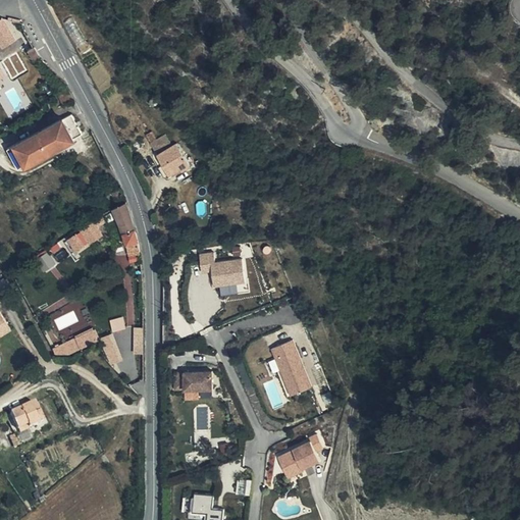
[(15,41),(2,19),(0,20),(0,45),(2,49),(15,41)]
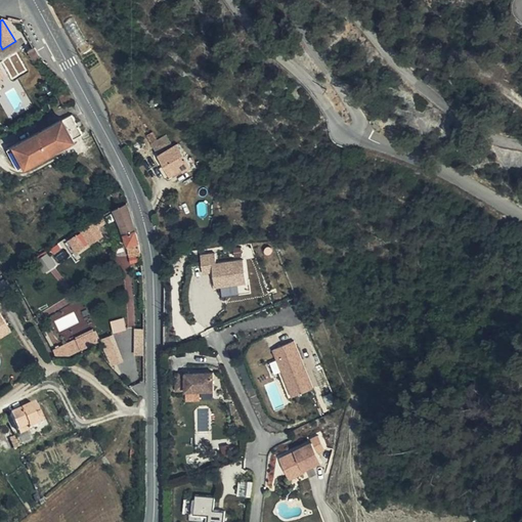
[(31,60),(37,57),(32,48),(26,51),(31,60)]
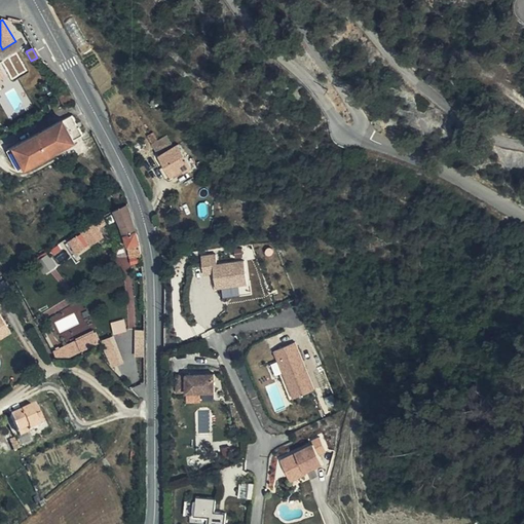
[(68,138),(80,132),(69,110),(5,146),(16,166),(68,138)]
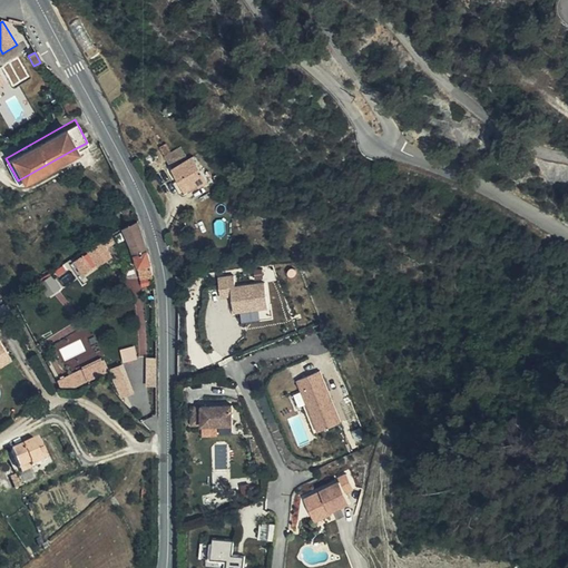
[(74,149),(84,168),(92,177),(104,172),(115,177),(106,159),(94,138),(87,143),(74,149)]
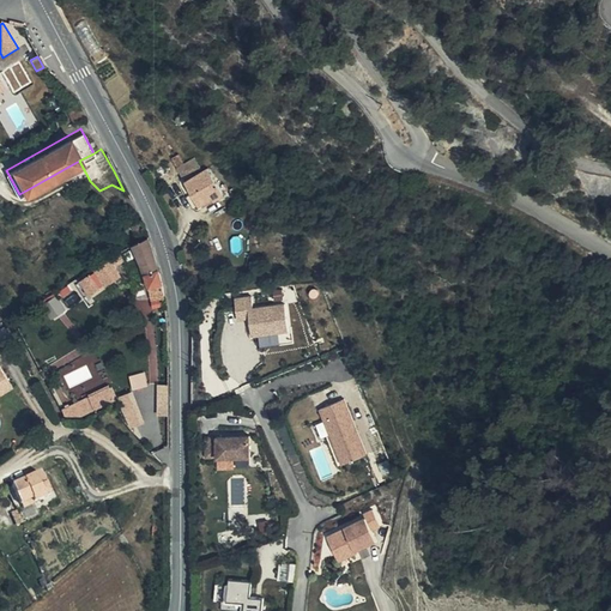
[(222,195),(206,169),(201,171),(193,158),(176,167),(182,177),(189,173),(192,177),(185,181),(199,207),(222,195)]
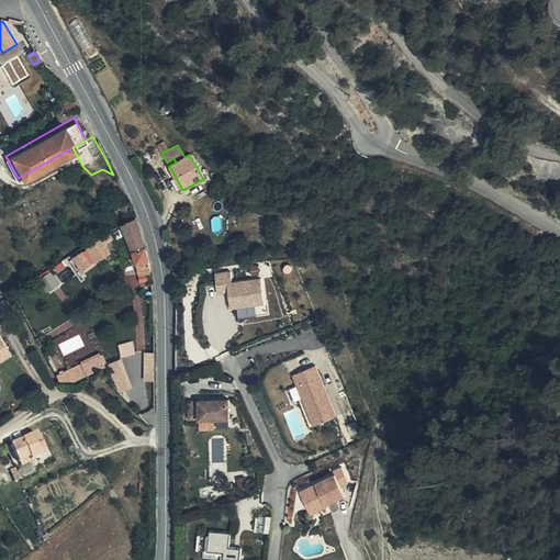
[(125,235),(138,232),(137,228),(133,220),(126,222),(122,223),(125,235)]
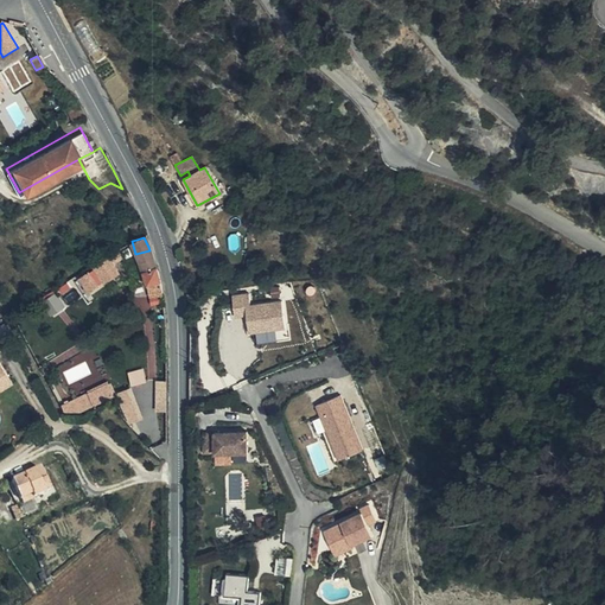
[(151,253),(135,261),(142,273),(150,295),(154,295),(157,299),(164,297),(164,295),(152,258),(151,253)]
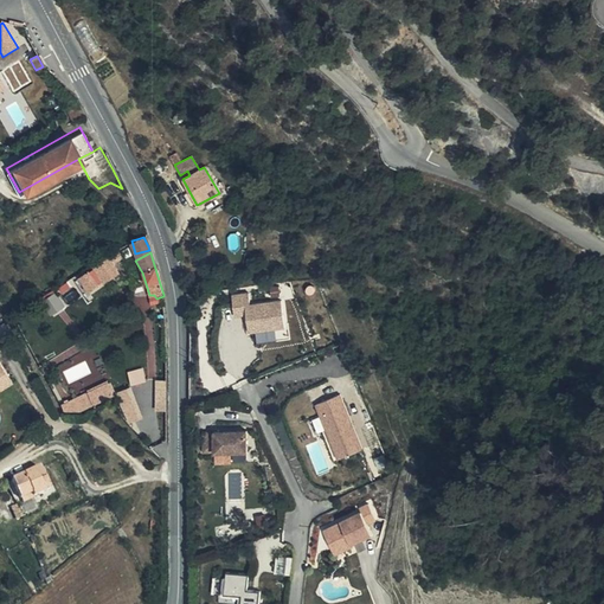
[(107,264),(110,269),(121,261),(119,256),(107,264)]
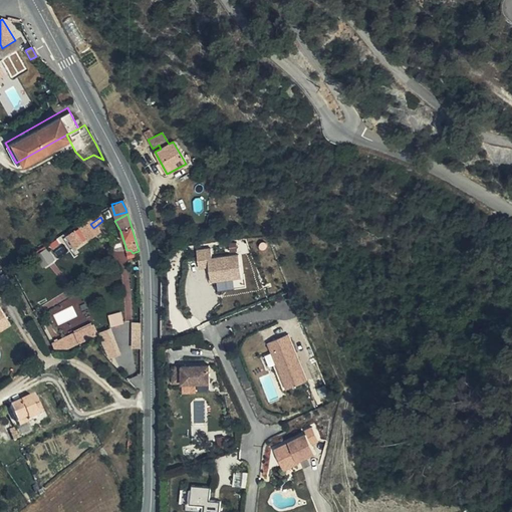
[(97,234),(93,228),(90,224),(89,222),(79,230),(87,241),(97,234)]
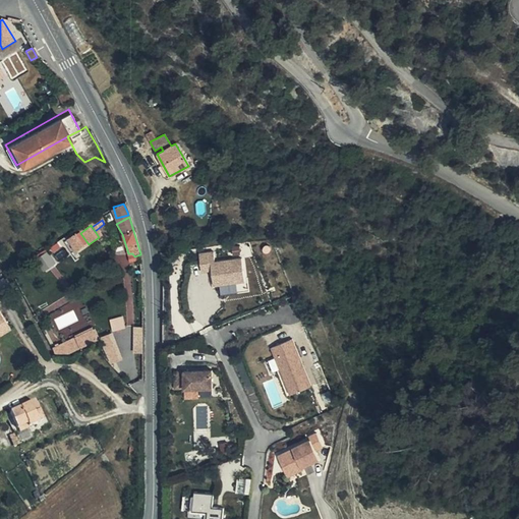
[(186,237),(182,239),(180,241),(186,253),(188,253),(191,251),(186,237)]
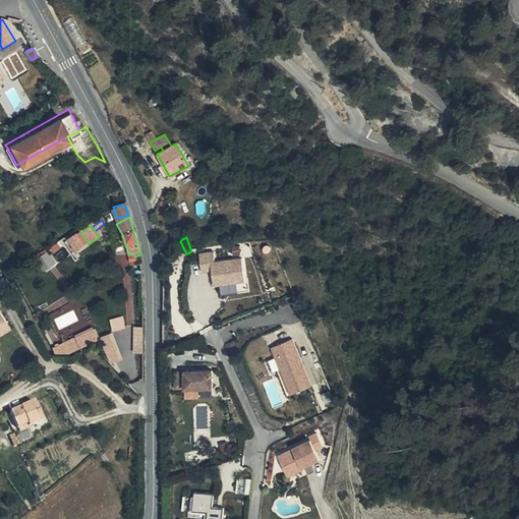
[(44,273),(56,263),(46,250),(34,260),(44,273)]
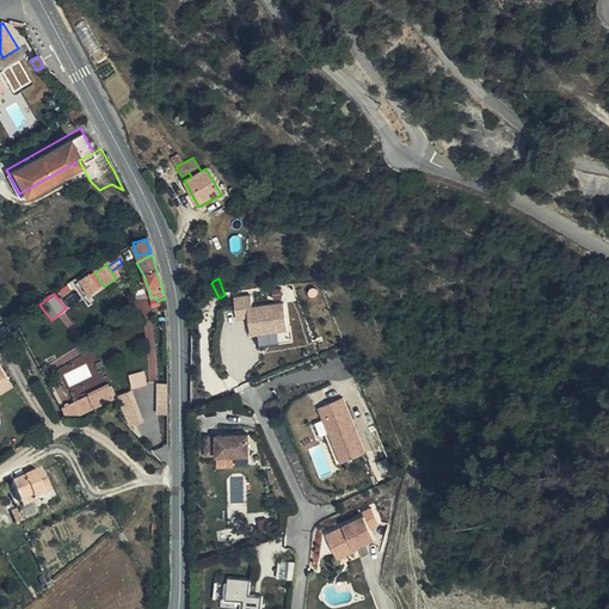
[(251,307),(250,296),(234,297),(237,320),(248,319),(251,336),(287,332),(283,303),(251,307)]
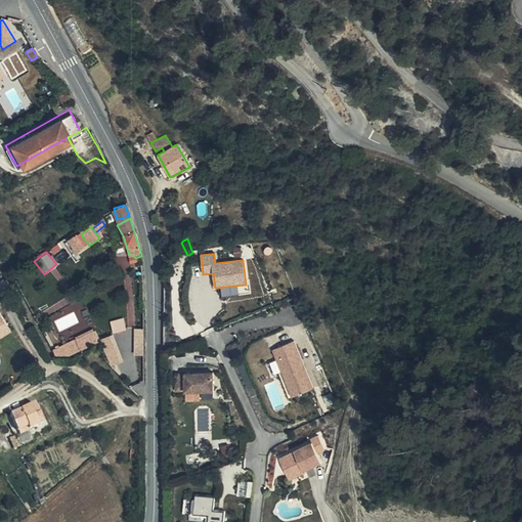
[(0,338),(10,332),(0,315),(0,338)]
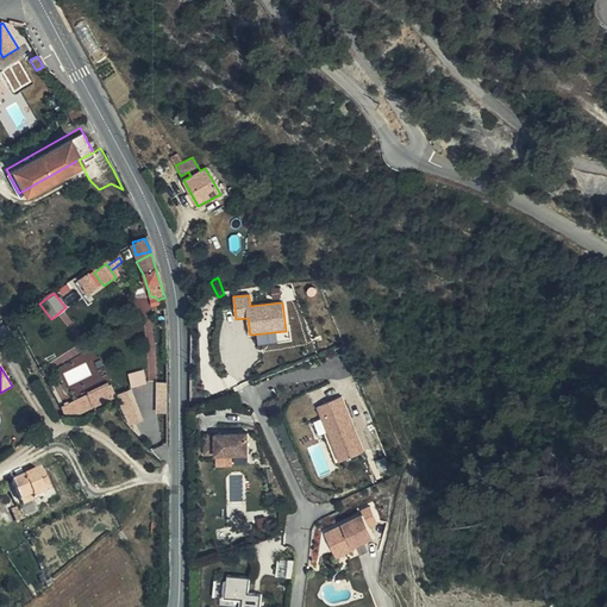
[(130,386),(145,383),(143,370),(127,373),(130,386)]
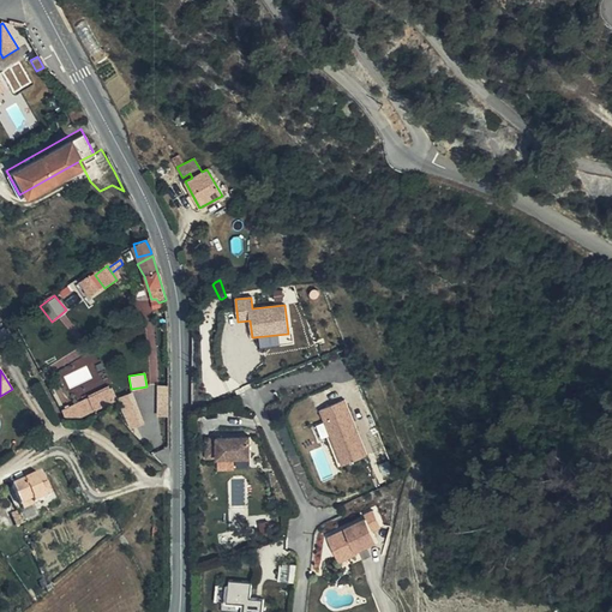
[(156,417),(168,417),(168,385),(156,385),(156,417)]
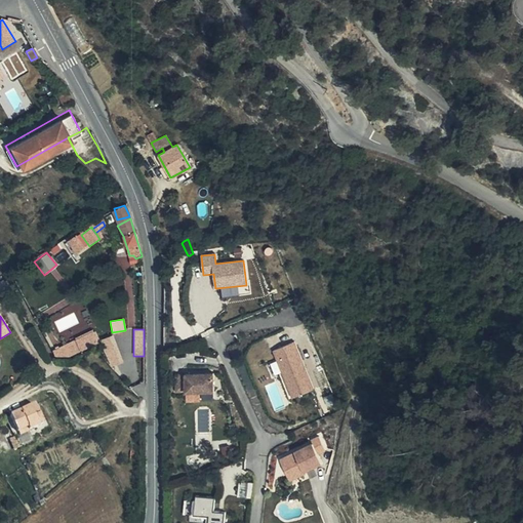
[(57,360),(99,342),(94,330),(52,349),(57,360)]
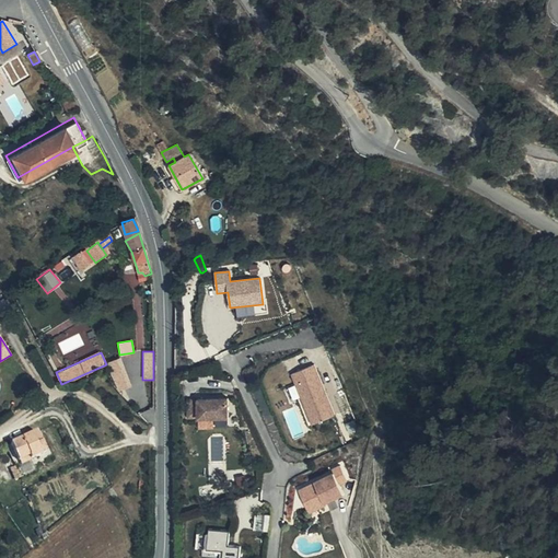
[(120,357),(106,362),(117,392),(131,386),(120,357)]
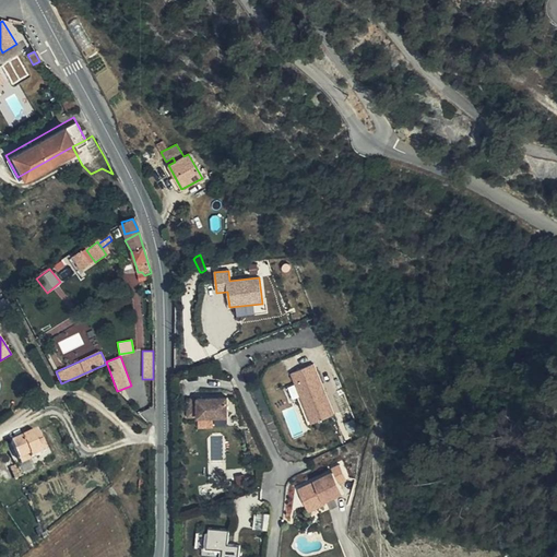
[(310,424),(334,415),(313,364),(291,372),(310,424)]
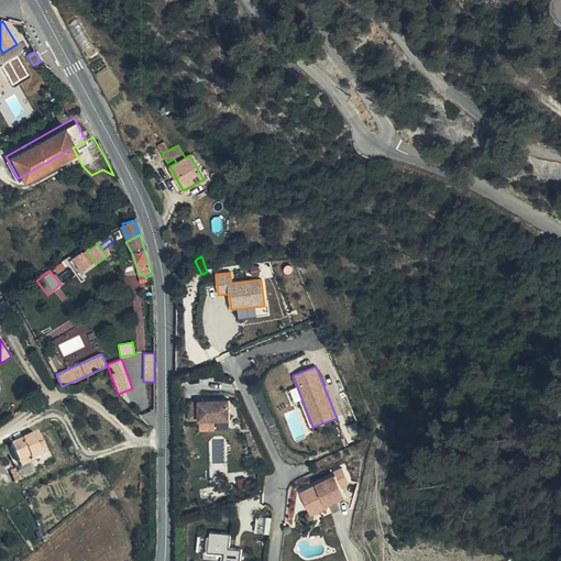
[(229,402),(189,402),(189,420),(199,420),(200,431),(215,431),(215,420),(229,420),(229,402)]
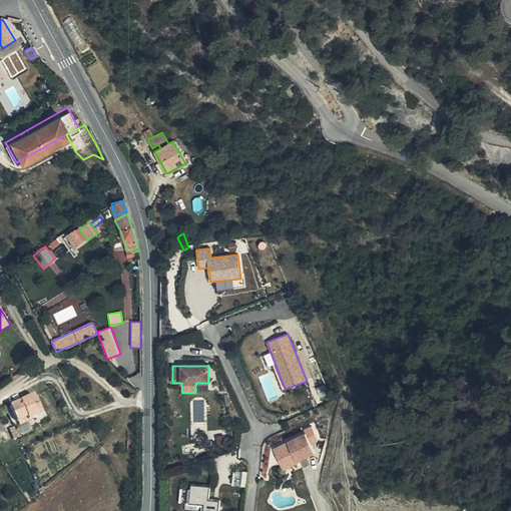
[(23,420),(25,422),(38,416),(30,399),(7,409),(14,423),(23,420)]
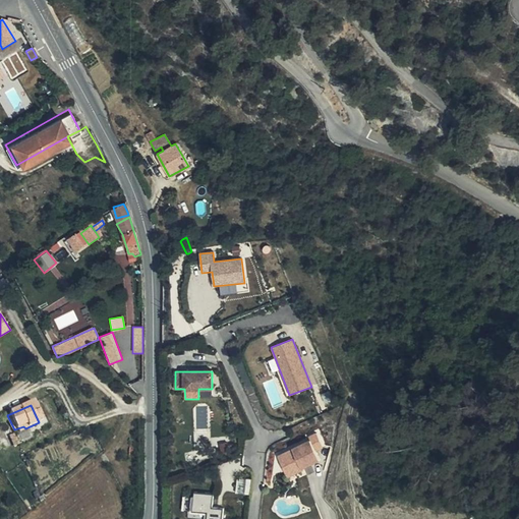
[(293,449),(277,456),(284,471),(299,464),(301,467),(319,459),(314,451),(322,448),(315,434),(307,438),(309,441),(292,448),(293,449)]
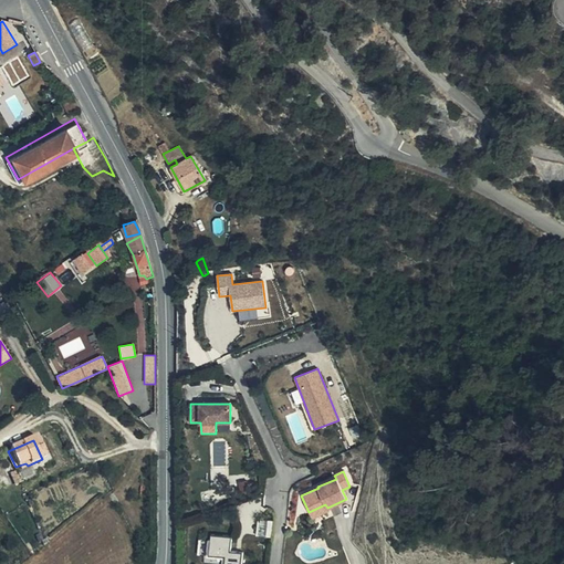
[(325,504),(309,512),(312,518),(329,510),(327,508),(325,504)]
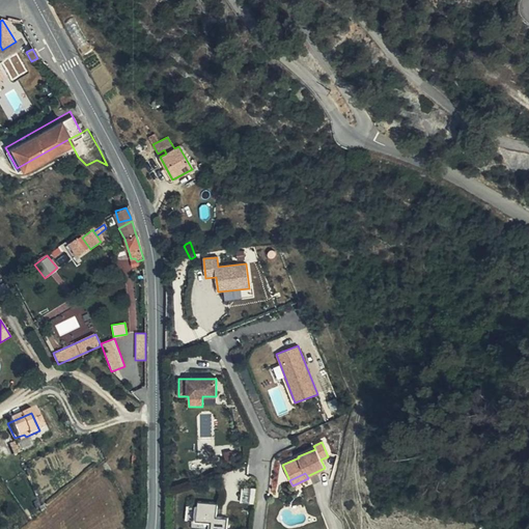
[(241,502),(254,503),(255,489),(242,488),(241,502)]
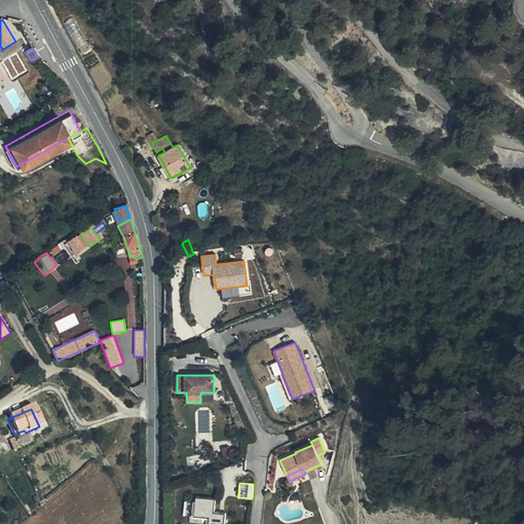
[(223,523),(225,514),(214,512),(215,498),(195,496),(193,516),(209,517),(208,523),(223,523)]
